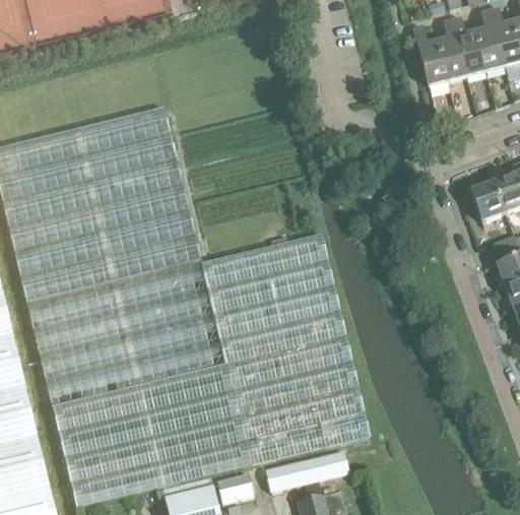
[(463,6),(461,0),(447,0),(448,3),(450,9),(463,6)]
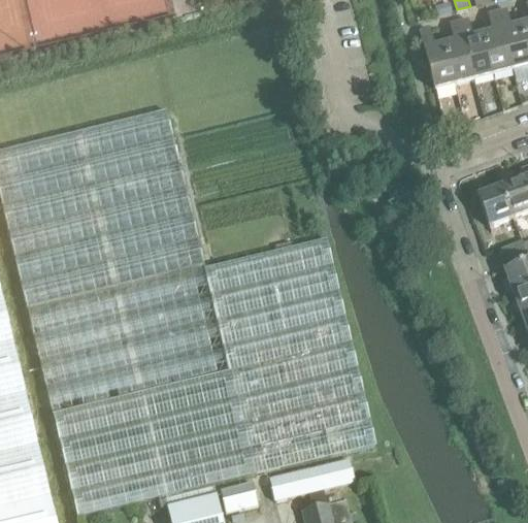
[(450,1),(435,5),(437,14),(452,10),(450,1)]
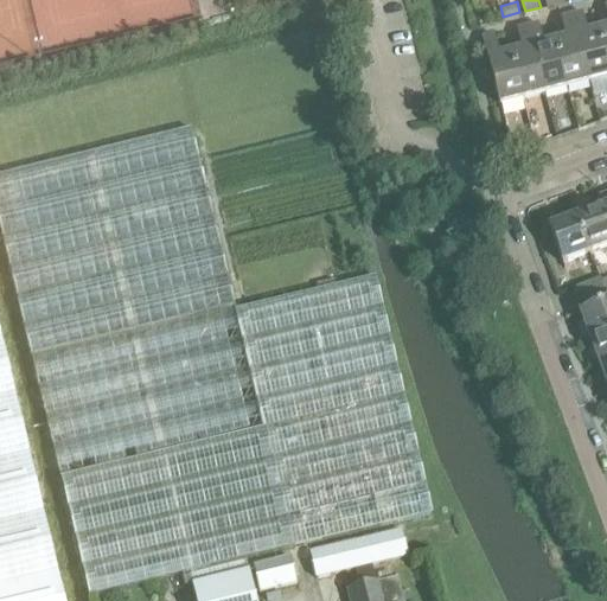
[(587,29),(581,7),(572,11),(588,77),(606,72),(606,58),(599,25),(587,29)]
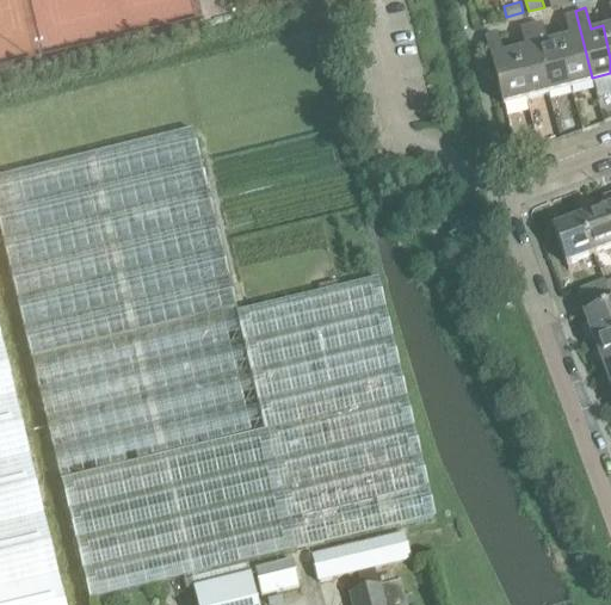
[(571,34),(559,37),(571,84),(592,78),(575,11),(565,13),(571,34)]
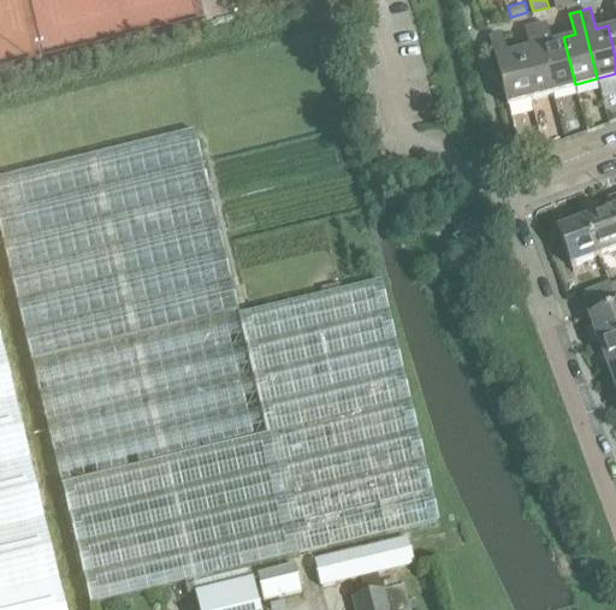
[(551,40),(545,19),(535,22),(552,90),(575,84),(563,37),(551,40)]
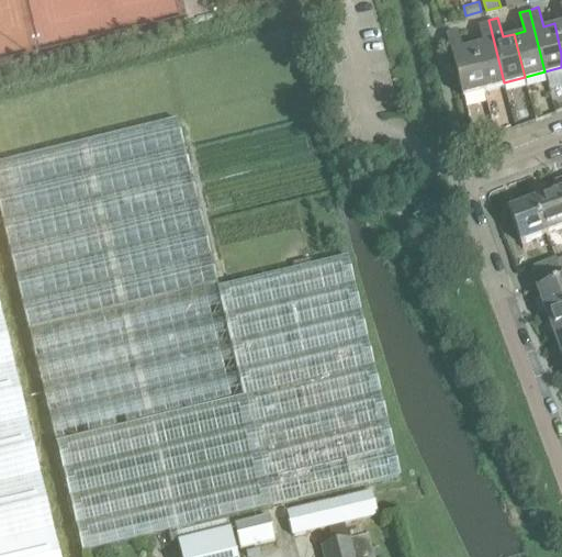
[(483,42),(473,45),(483,87),(504,82),(489,20),(479,22),(483,42)]
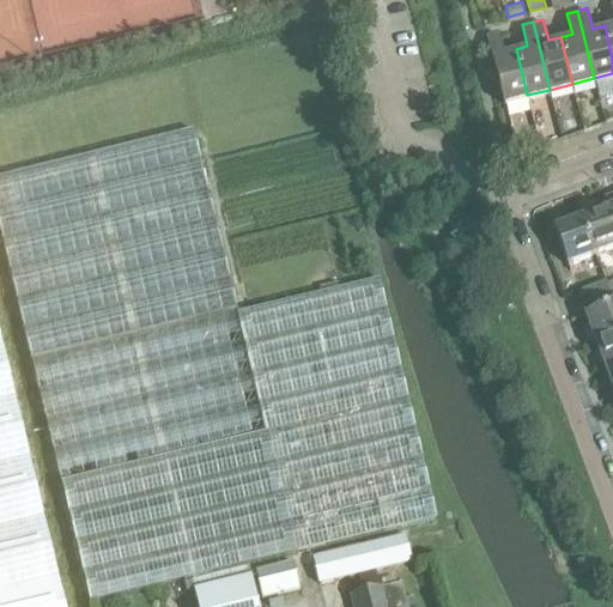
[(505,101),(527,95),(516,49),(504,52),(498,31),(487,34),(505,101)]
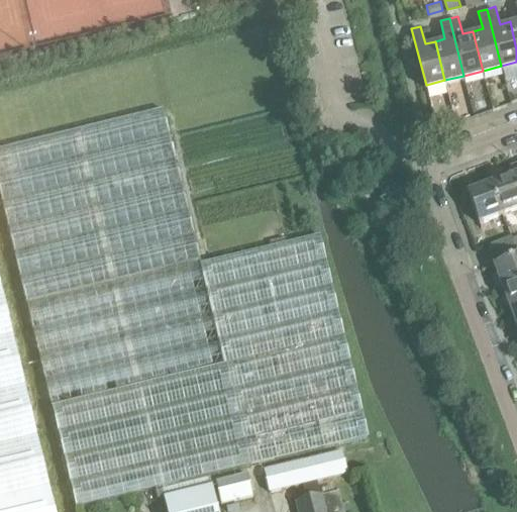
[(210,472),(369,433),(320,232),(201,261),(164,106),(0,144),(0,187),(27,299),(28,299),(54,403),(53,403),(77,504),(150,486),(210,472)]
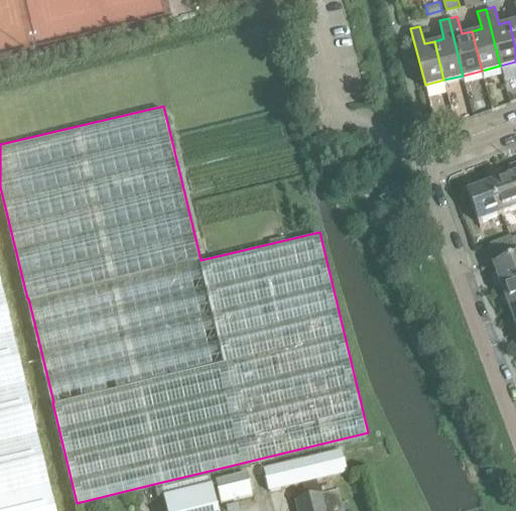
[(512,171),(489,180),(501,212),(515,205),(515,180),(512,171)]
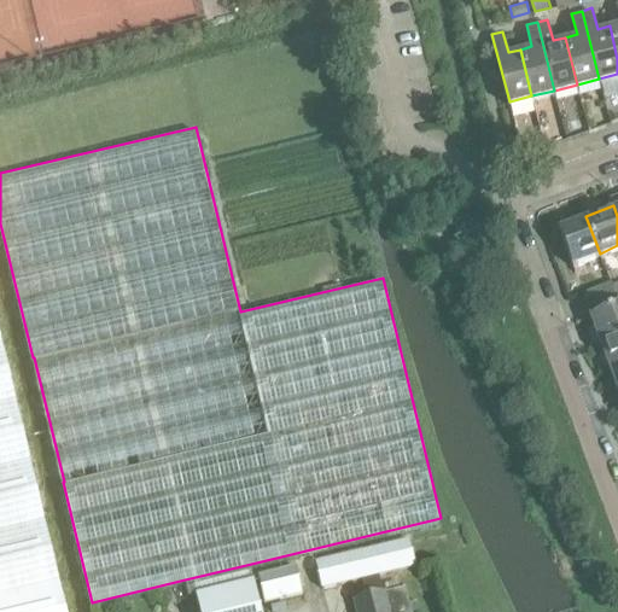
[(459,233),(472,227),(467,214),(454,219),(459,233)]
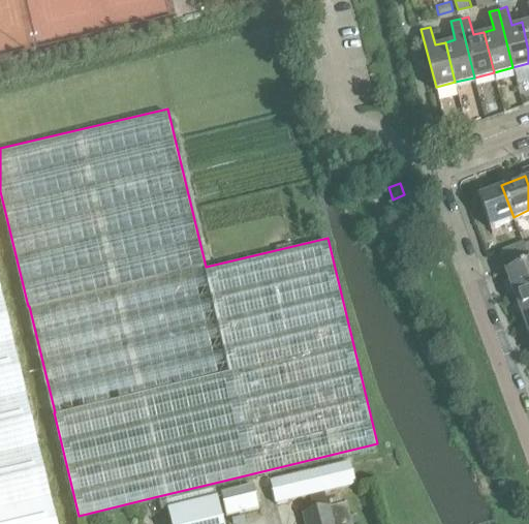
[(490,225),(514,217),(501,185),(477,194),(490,225)]
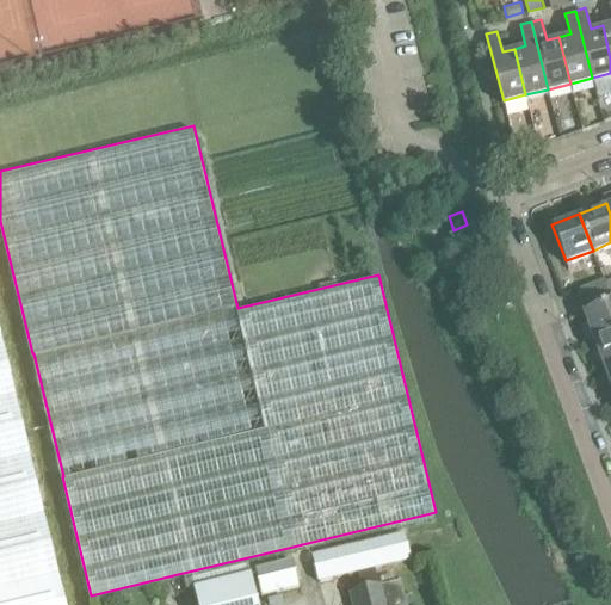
[(609,289),(605,279),(604,276),(578,285),(582,300),(609,289)]
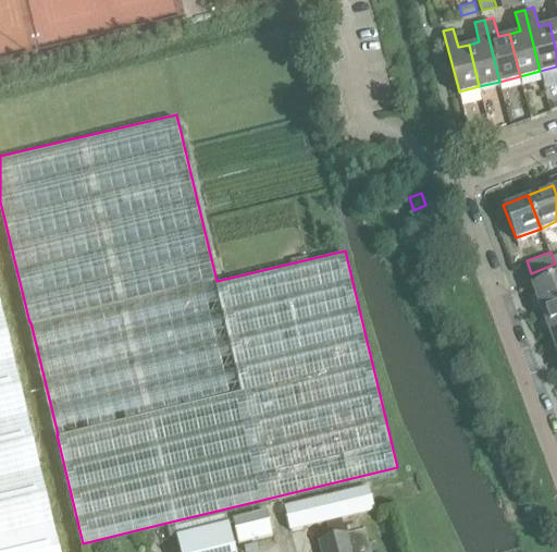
[(556,272),(532,282),(542,307),(556,301),(556,272)]
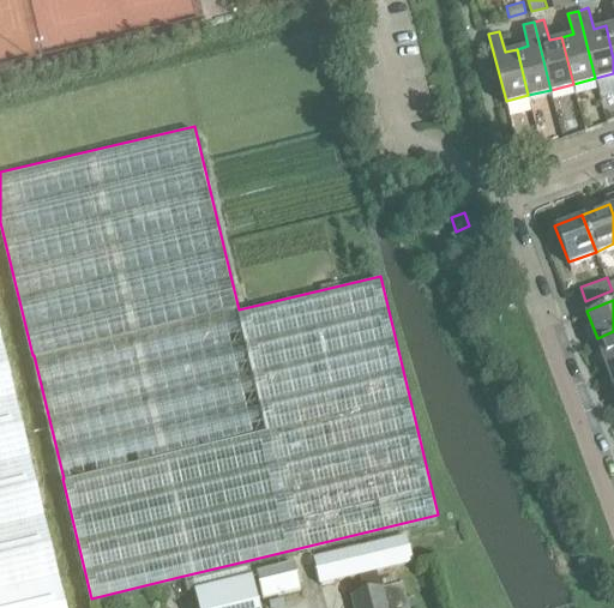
[(0,607),(66,607),(0,327),(0,607)]
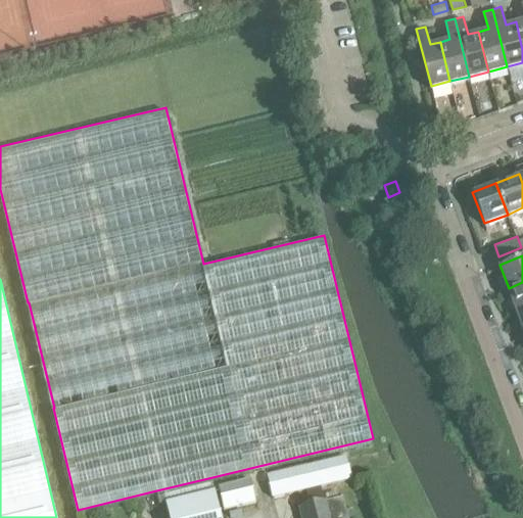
[(522,309),(522,282),(509,288),(517,312),(522,309)]
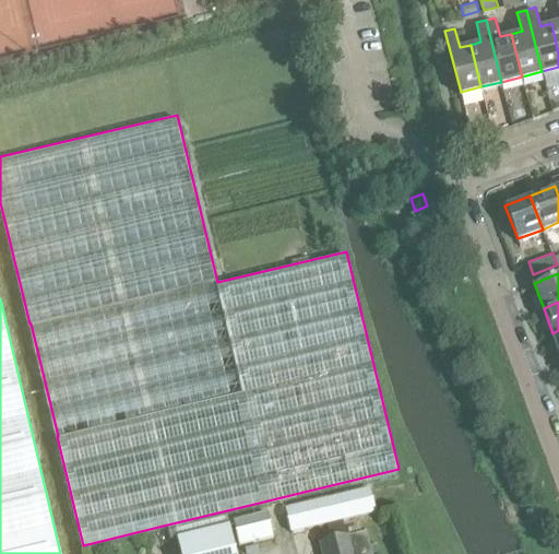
[(323,553),(372,553),(367,530),(351,533),(347,533),(343,517),(377,508),(372,484),(285,505),(292,529),(328,520),(332,538),(321,540),(323,553)]
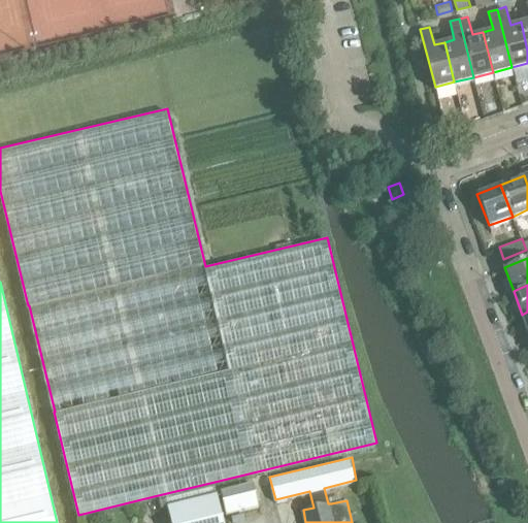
[(226,512),(258,504),(253,481),(221,489),(226,512)]
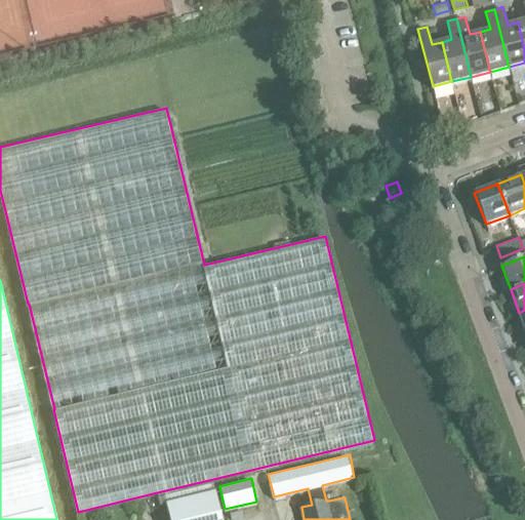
[(153,493),(156,505),(167,502),(171,519),(223,519),(213,479),(153,493)]
